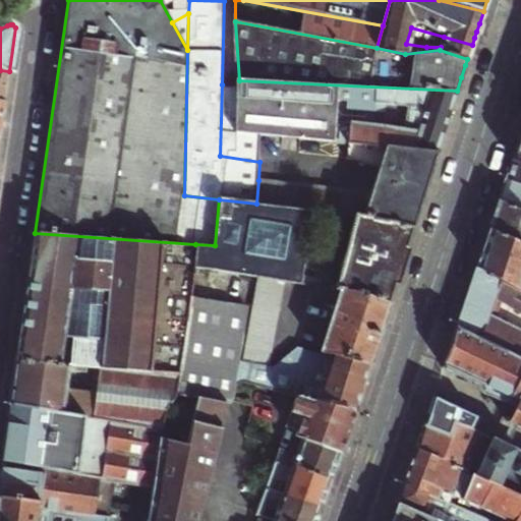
[(440,50),(467,59),(472,45),(444,37),(441,47),(440,50)]
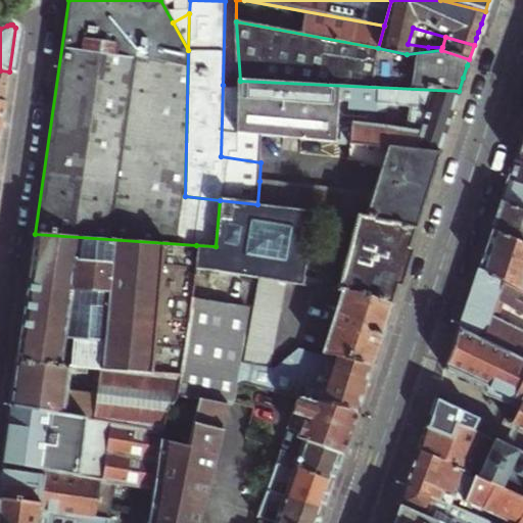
[(9,72),(0,70),(0,101),(4,102),(7,86),(9,72)]
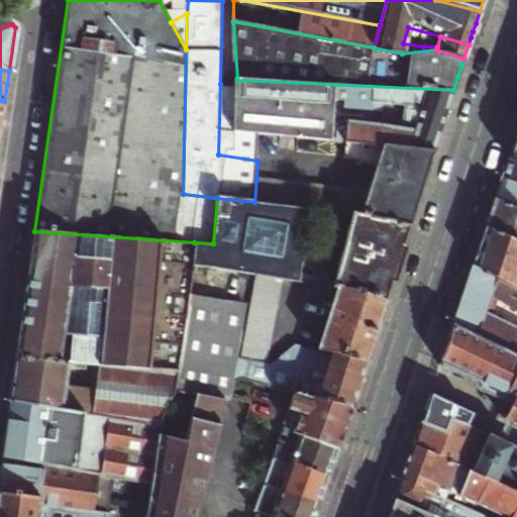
[(443,120),(453,90),(237,80),(237,85),(234,130),(260,132),(331,139),(335,97),(346,98),(345,107),(380,108),(381,100),(403,101),(406,102),(399,125),(406,126),(402,147),(433,150),(437,139),(443,120)]
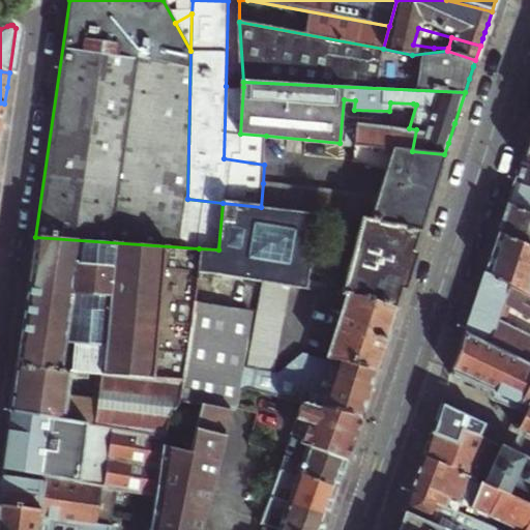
[(240,134),(243,87),(226,86),(224,158),(264,165),(266,136),(240,134)]
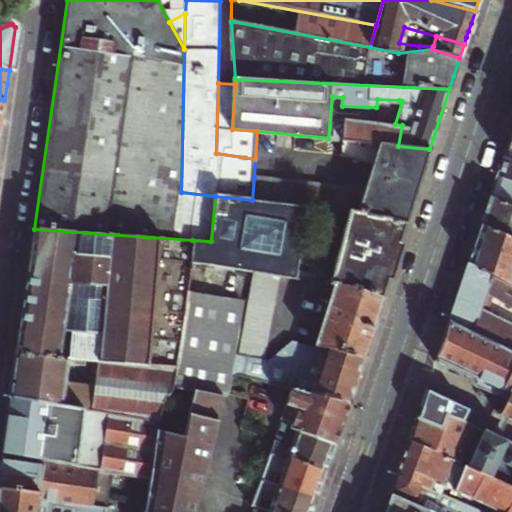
[(427,156),(429,149),(398,146),(402,125),(395,124),(343,118),(340,140),(341,140),(379,143),(372,164),(364,190),(254,177),(252,200),(308,207),(316,208),(320,209),(321,207),(341,211),(341,209),(349,210),(372,213),(405,223),(409,211),(412,201),(415,192),(420,176),(422,170),(427,156)]
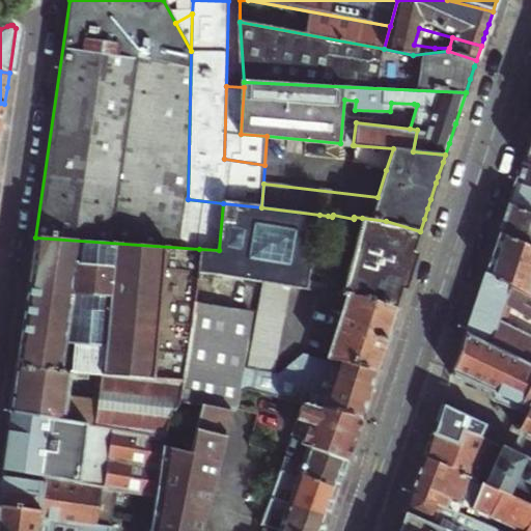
[(386,170),(393,148),(354,145),(354,159),(386,170)]
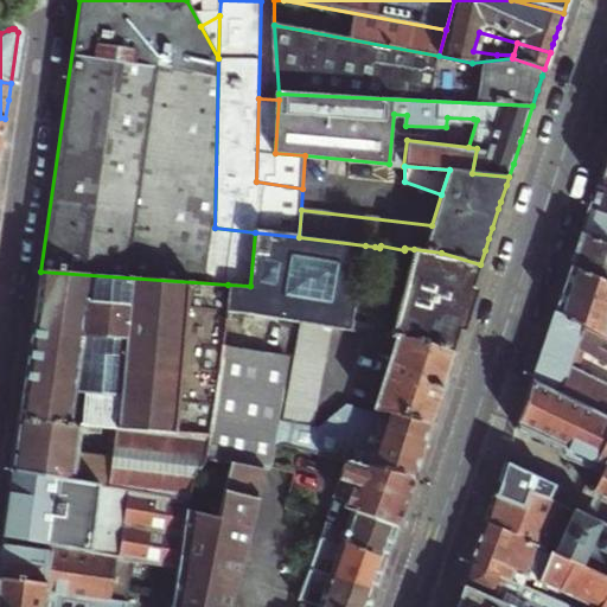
[(606,191),(598,189),(594,199),(590,209),(606,216),(606,191)]
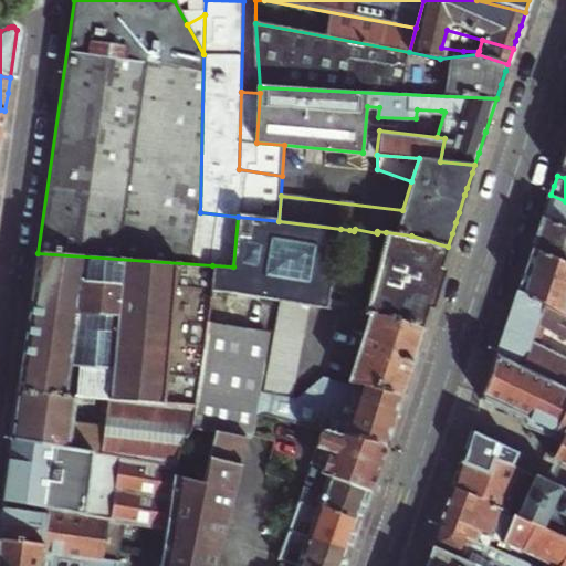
[(547,206),(542,219),(565,233),(565,201),(551,195),(547,206)]
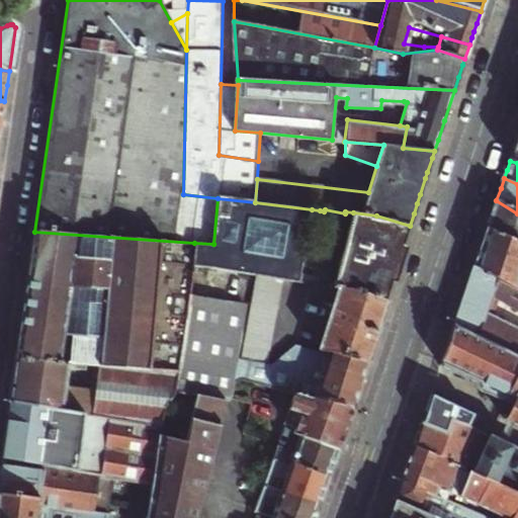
[(323,286),(325,278),(305,274),(312,209),(255,202),(218,198),(213,244),(194,243),(191,265),(221,269),(254,274),(281,279),(323,286)]
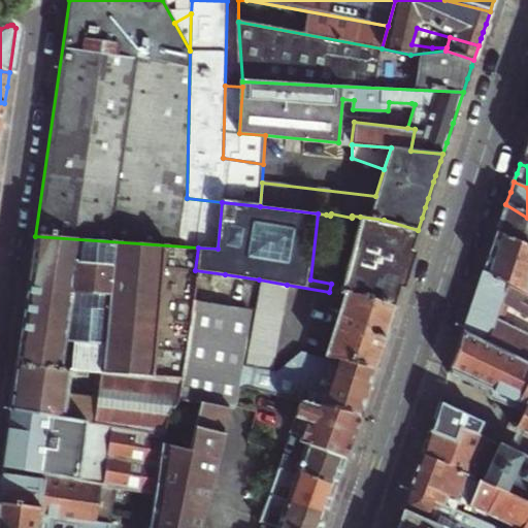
[(527,218),(505,204),(501,217),(497,227),(496,232),(527,251),(527,218)]
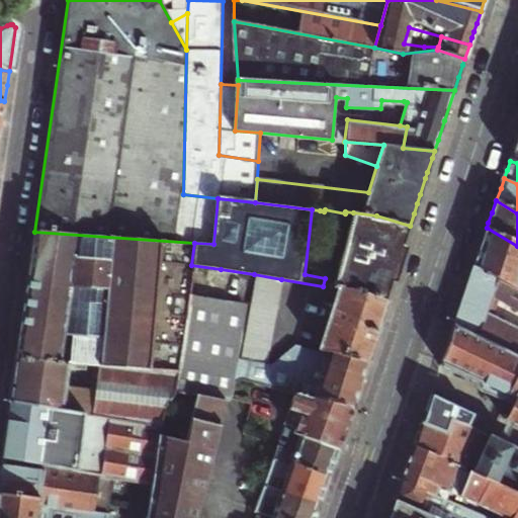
[(336,289),(384,300),(391,282),(397,265),(404,242),(409,229),(410,226),(376,216),(353,212),(336,289)]
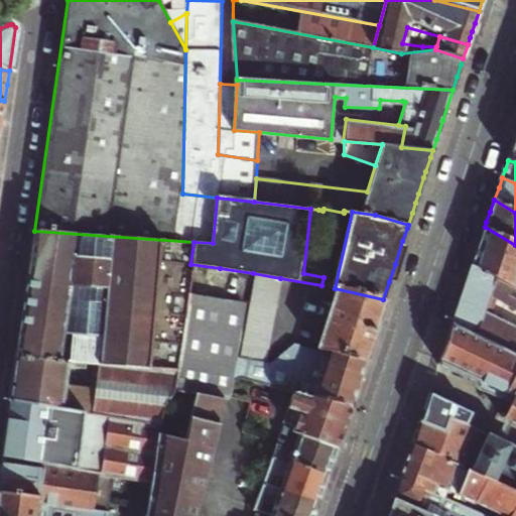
[(515,245),(485,227),(482,235),(475,254),(472,265),(515,289),(515,245)]
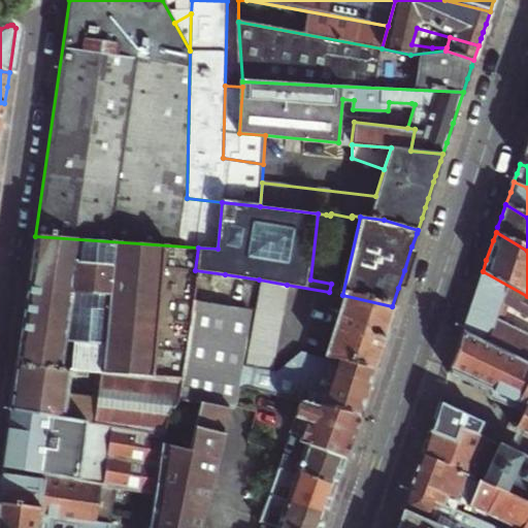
[(198,248),(35,236),(20,341),(17,366),(178,377),(195,270),(198,248)]
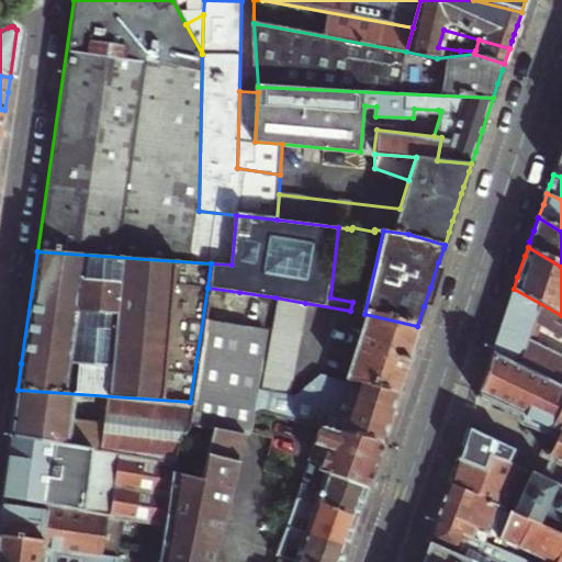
[(164,524),(157,561),(272,561),(276,552),(287,519),(294,493),(299,481),(295,482),(260,470),(269,436),(249,431),(254,409),(258,388),(260,388),(270,328),(276,298),(239,292),(208,288),(190,402),(187,423),(178,438),(164,524)]
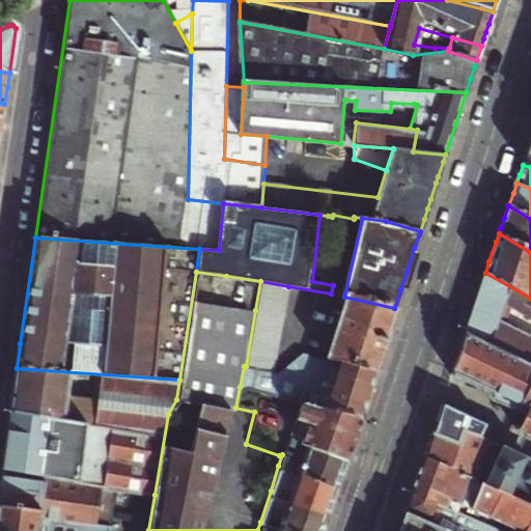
[(530,298),(485,273),(481,284),(476,298),(505,314),(507,308),(530,320),(530,298)]
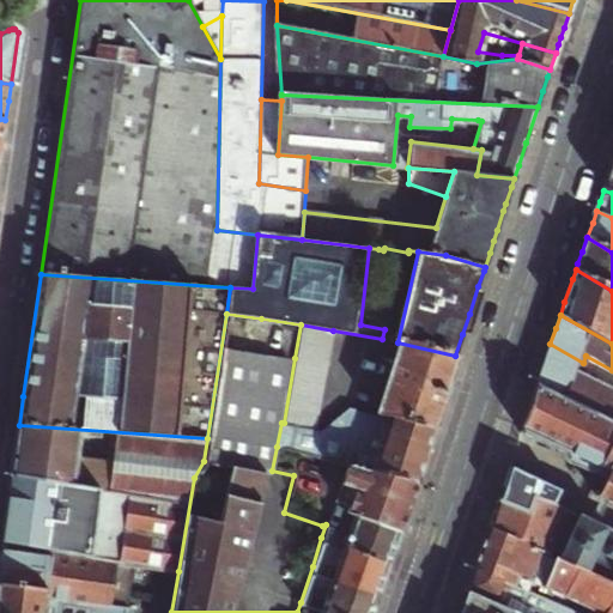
[(315,429),(333,331),(301,325),(295,358),(284,423),(315,429)]
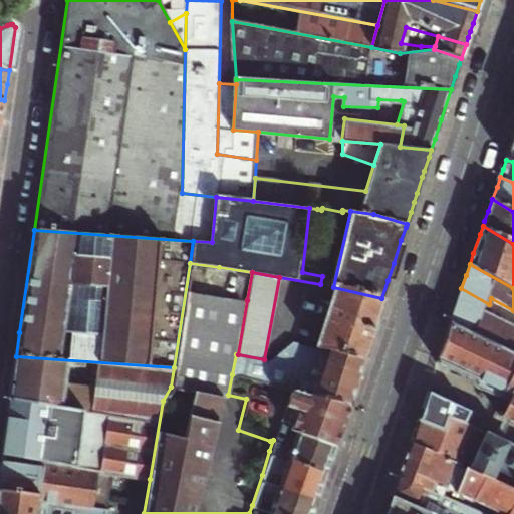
[(315,346),(362,356),(366,343),(376,313),(381,298),(333,287),(315,346)]
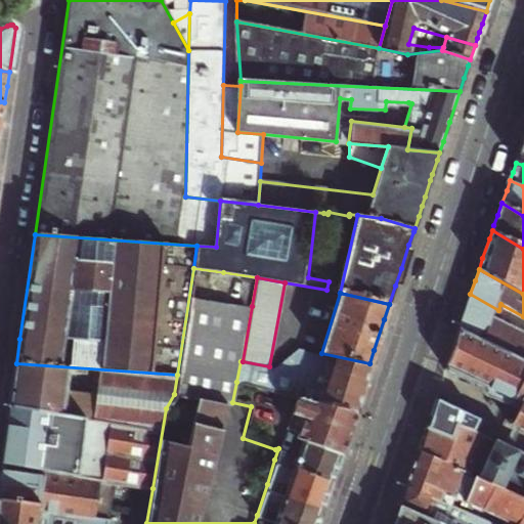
[(466,308),(460,324),(523,358),(523,330),(496,313),(498,310),(470,294),(466,308)]
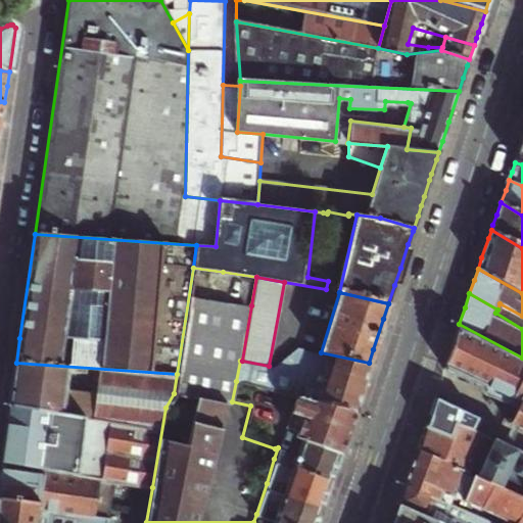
[(522,323),(497,310),(495,313),(522,329),(522,323)]
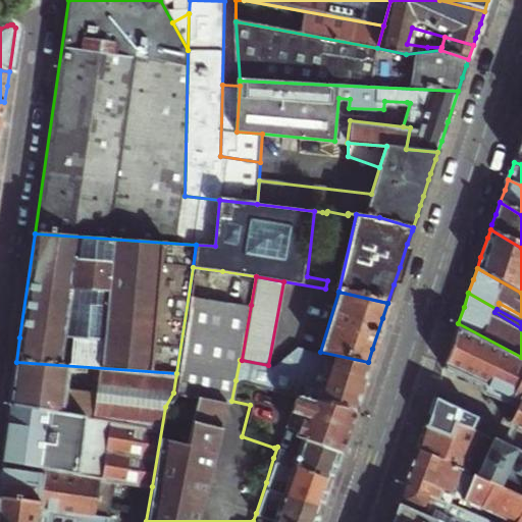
[(521,452),(513,448),(496,483),(521,494),(521,514),(519,521),(518,521),(521,521),(521,357),(458,323),(447,355),(442,368),(519,403),(510,423),(521,428),(521,452)]
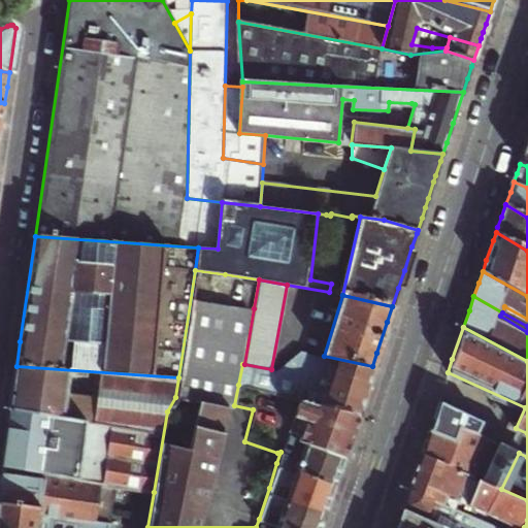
[(309,401),(357,414),(359,405),(367,383),(372,366),(324,356),(301,351),(277,370),(271,369),(244,364),(242,364),(238,385),(295,397),(309,401)]
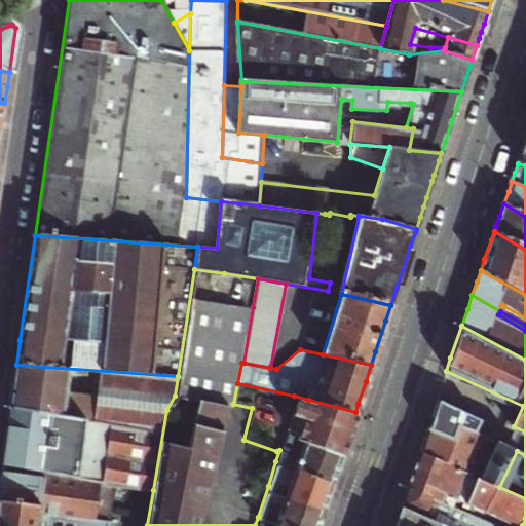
[(178,376),(16,365),(8,417),(2,466),(114,484),(153,490),(166,410),(175,396),(178,376)]
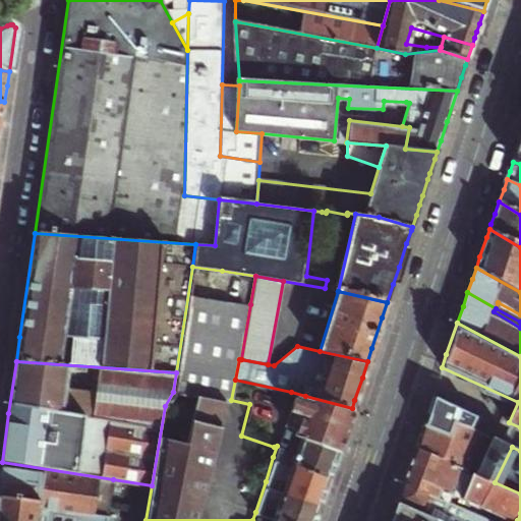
[(473,430),(480,416),(432,395),(420,425),(453,438),(458,423),(473,430)]
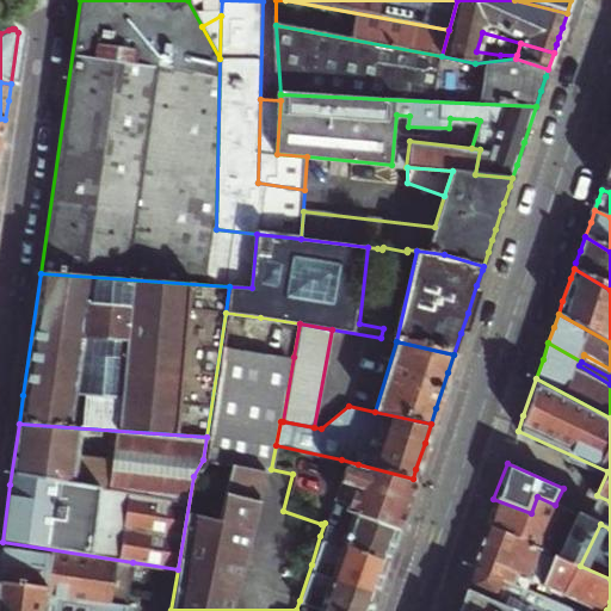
[(406,499),(413,479),(358,464),(343,510),(396,528),(406,499)]
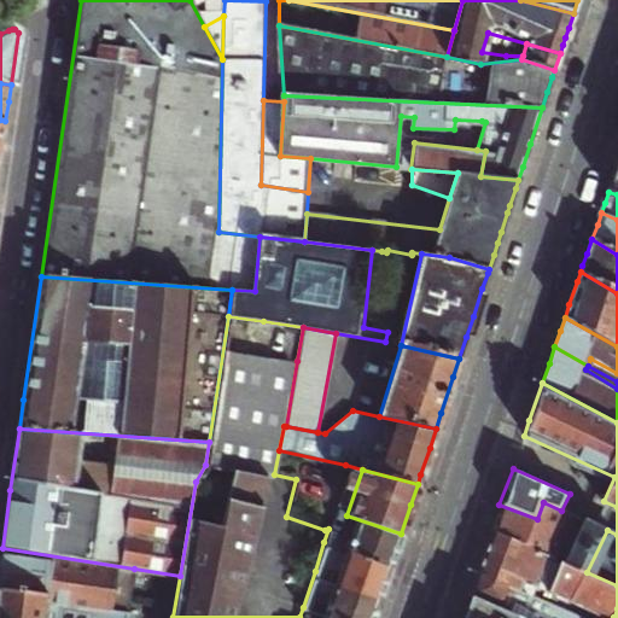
[(607,530),(561,511),(543,502),(537,519),(499,505),(495,517),(490,530),(584,571),(587,572),(607,530)]
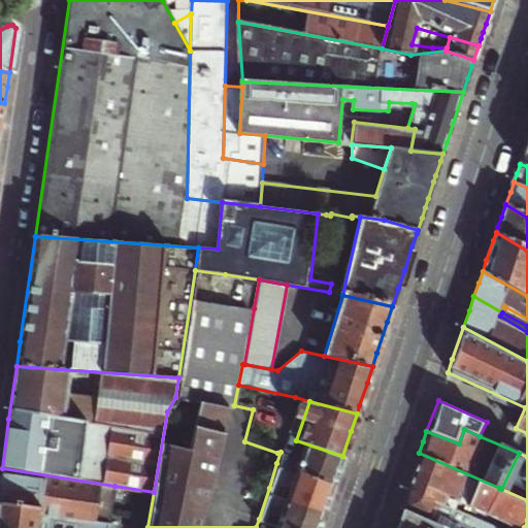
[(276,463),(333,483),(338,467),(342,456),(296,440),(292,455),(281,452),(276,463)]
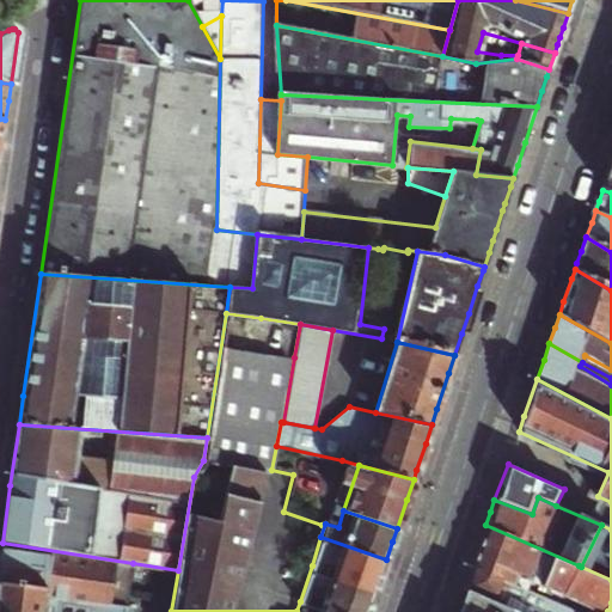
[(568,593),(579,565),(485,525),(482,536),(471,567),(526,589),(531,579),(568,593)]
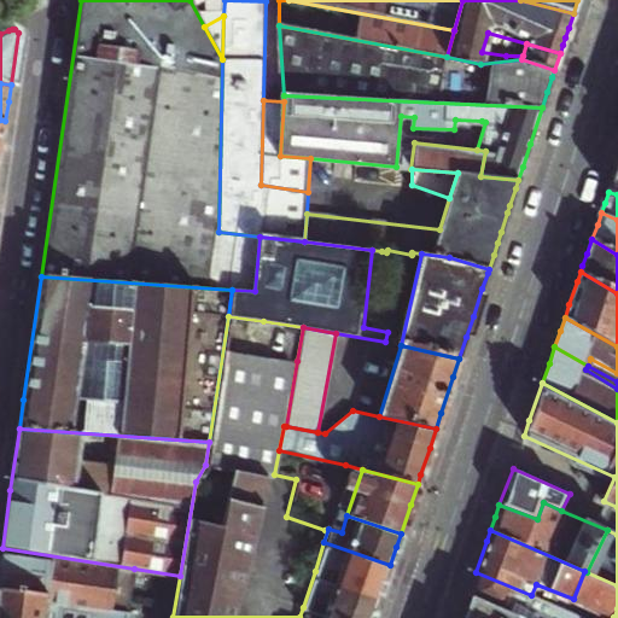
[(336,578),(382,594),(386,579),(390,565),(324,542),(315,571),(322,573),(326,561),(339,566),(336,578)]
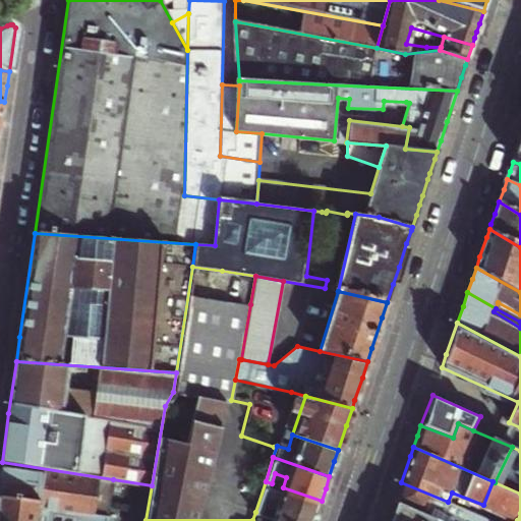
[(107,520),(113,479),(2,462),(0,473),(0,520),(107,520)]
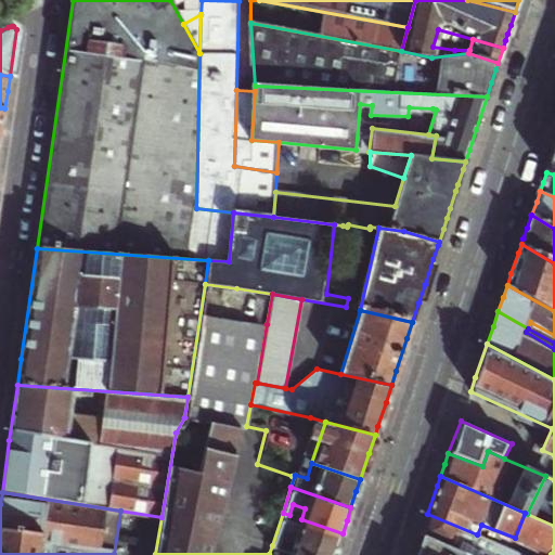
[(291,552),(300,554),(335,554),(337,549),(343,533),(301,519),(295,517),(289,515),(283,513),(272,545),(279,547),(283,537),(295,541),(291,552)]
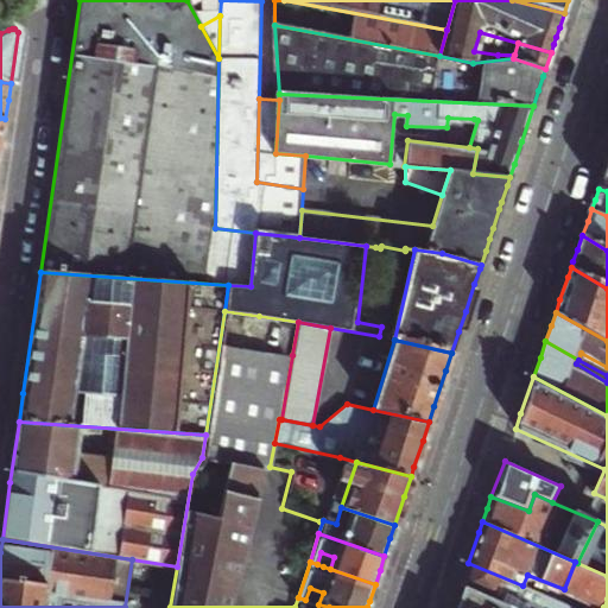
[(564,589),(605,607),(607,599),(607,576),(577,563),(575,562),(564,589)]
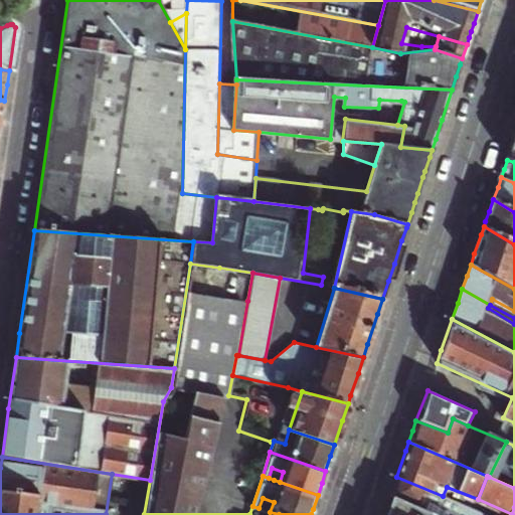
[(396,477),(393,485),(390,495),(427,511),(431,503),(457,514),(484,514),(473,510),(443,496),(396,477)]
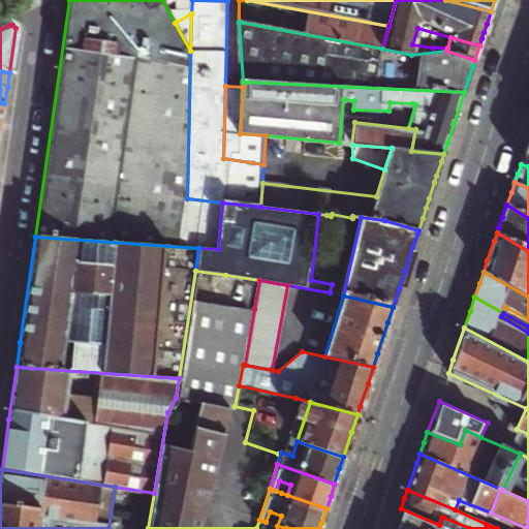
[(469,528),(442,517),(439,525),(401,508),(393,528),(469,528)]
